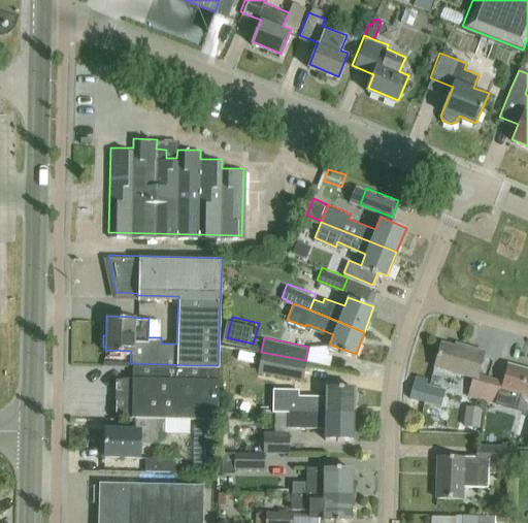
[(485,397),(491,376),(477,371),(484,348),(455,339),(454,342),(440,338),(433,363),(472,374),(467,393),(485,397)]
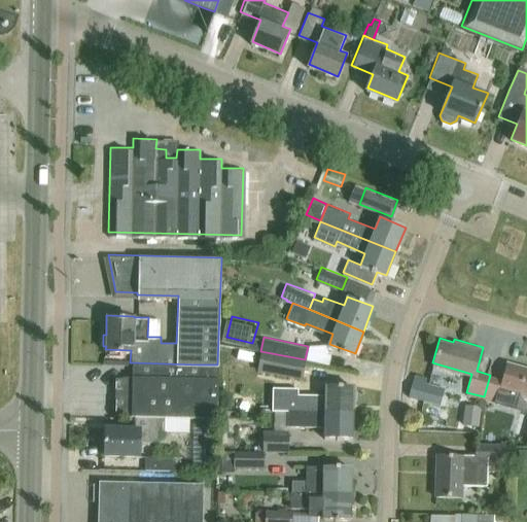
[(301,378),(305,359),(260,351),(256,368),(301,378)]
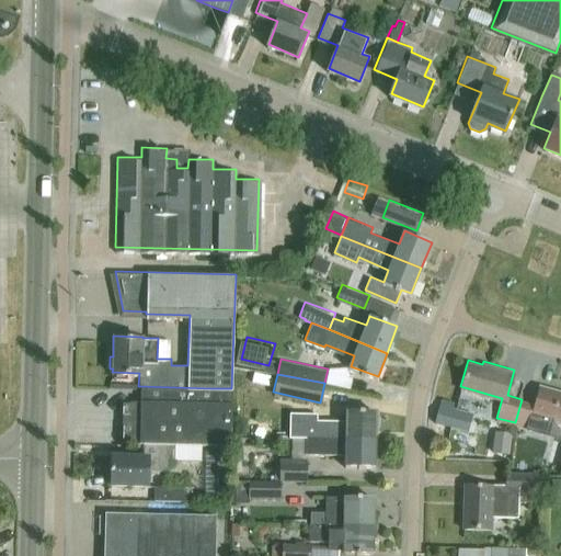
[(522,399),(515,422),(548,432),(553,415),(560,417),(560,388),(540,383),(535,403),(522,399)]
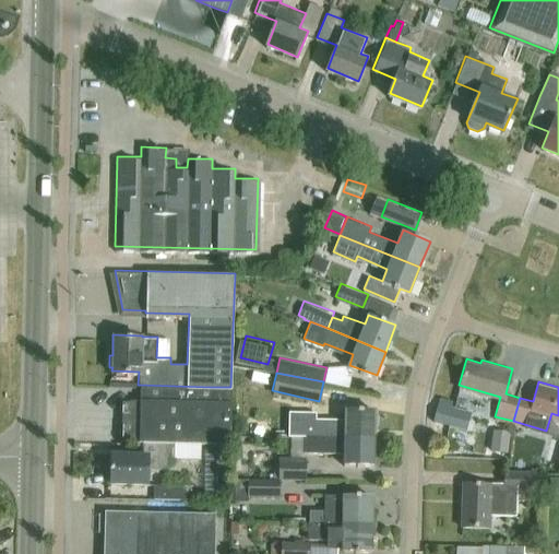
[(210,387),(140,385),(139,399),(129,399),(128,416),(209,419),(210,387)]
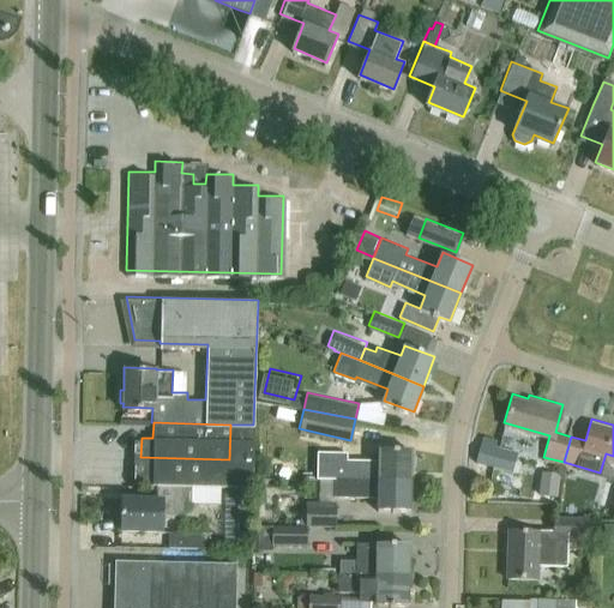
[(252,486),(253,425),(230,425),(229,459),(140,457),(140,483),(157,483),(191,485),(252,486)]
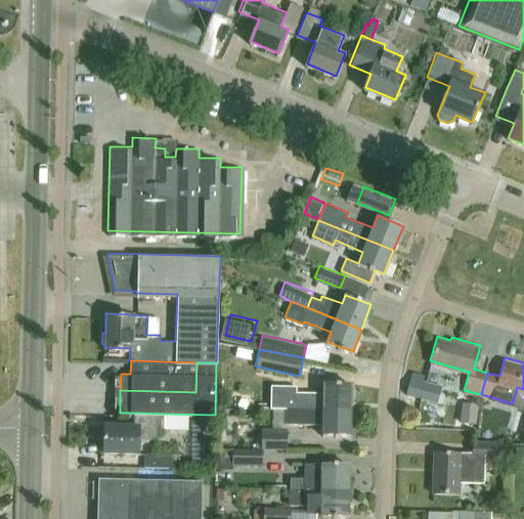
[(352,383),(324,382),(323,391),(296,390),(296,385),(271,384),(271,407),(286,407),(286,408),(351,409),(352,383)]
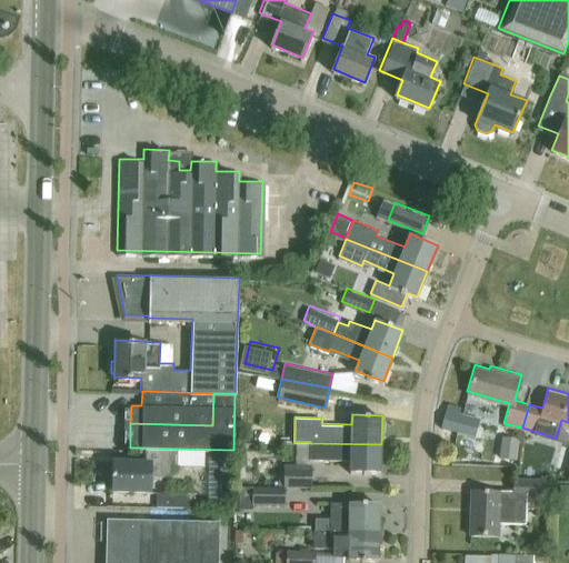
[(453,423),(440,420),(437,434),(450,438),(453,423)]
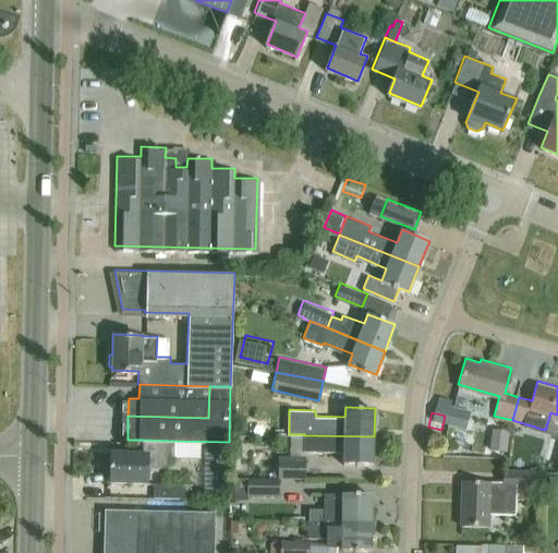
[(344,452),(344,464),(374,464),(374,436),(304,435),(304,451),(344,452)]
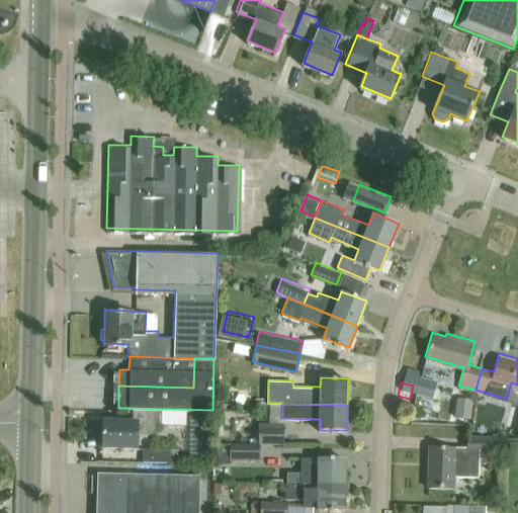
[(156,432),(156,422),(160,422),(161,409),(133,408),(132,420),(103,420),(102,445),(137,446),(138,431),(156,432)]
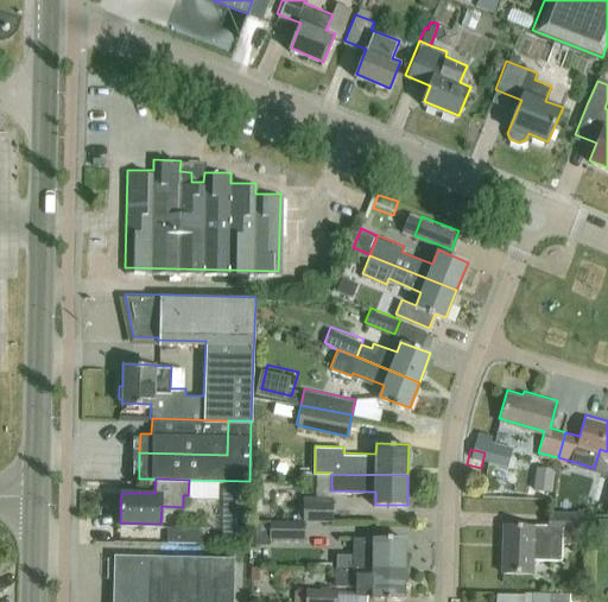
[(331,495),(302,494),(302,518),(331,518),(331,495)]
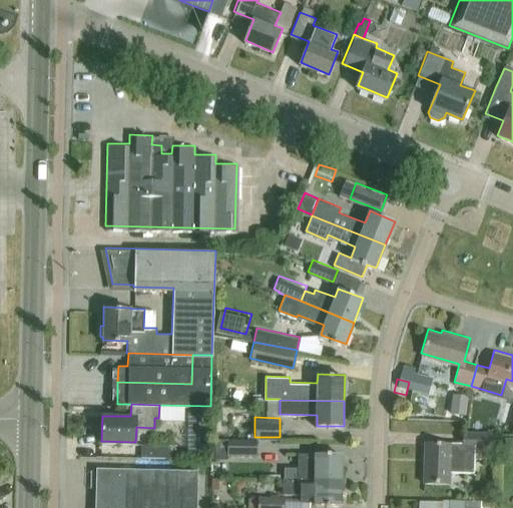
[(425,440),(424,462),(423,480),(449,481),(450,470),(474,471),(475,447),(488,447),(489,431),(462,430),(462,441),(425,440)]
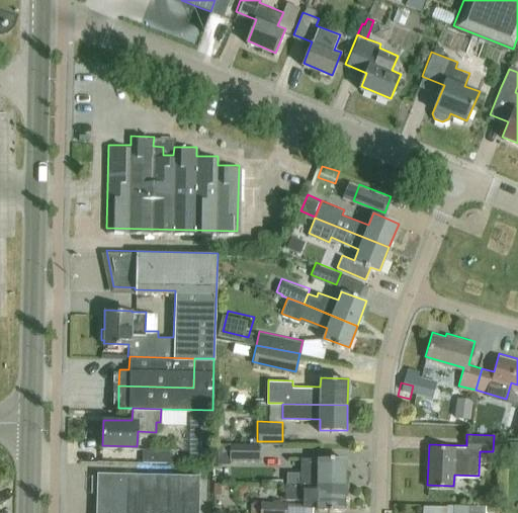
[(509,453),(517,453),(517,439),(509,440),(509,453)]
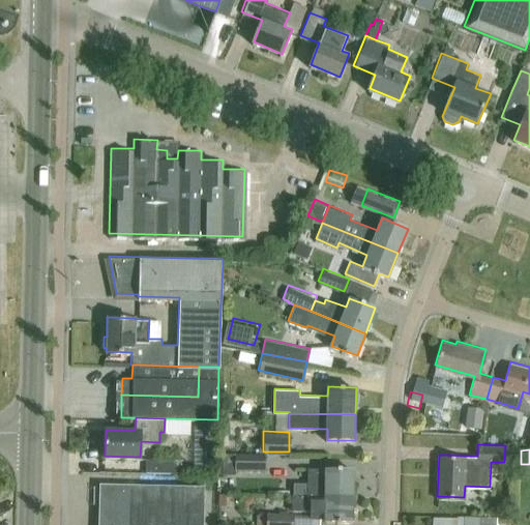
[(235,473),(235,469),(236,451),(222,451),(222,473),(235,473)]
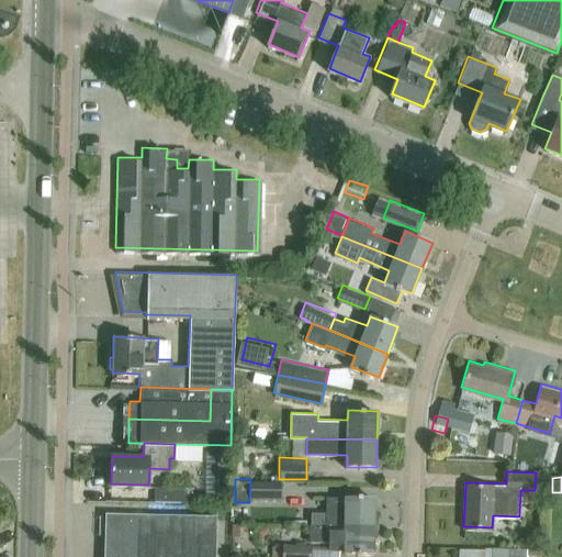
[(281,479),(250,479),(249,498),(280,498),(281,479)]
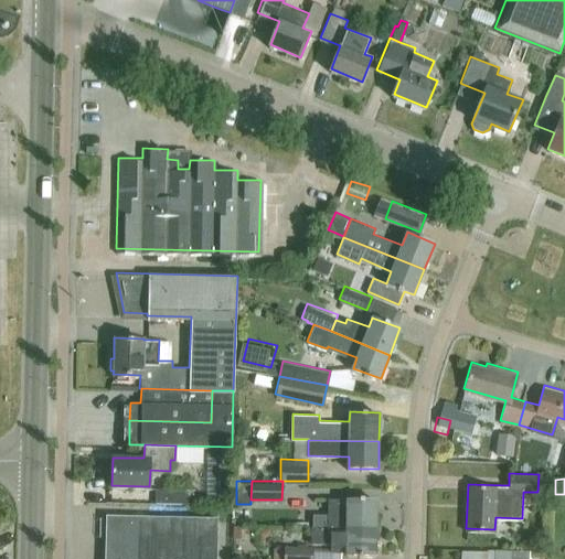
[(156,486),(155,501),(191,502),(192,487),(156,486)]
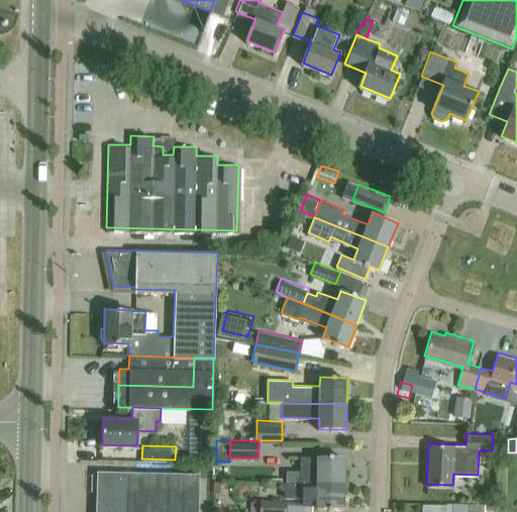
[(301,481),(344,482),(345,456),(318,455),(318,456),(299,456),(299,470),(287,470),(286,482),(301,481)]
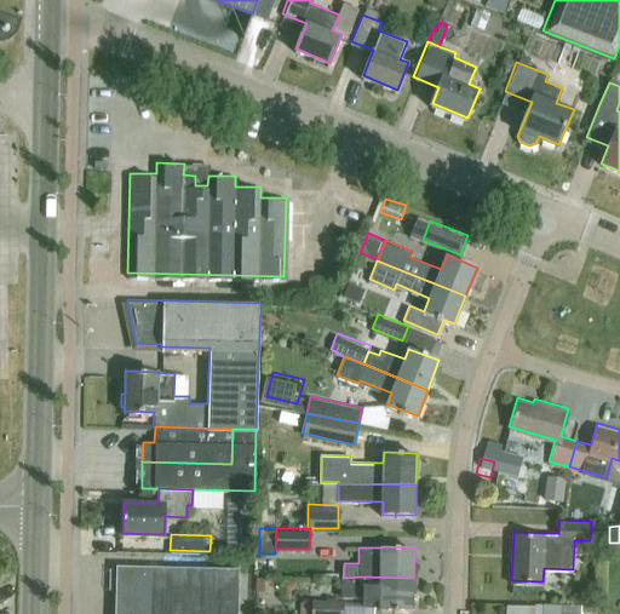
[(237,613),(240,567),(115,564),(114,613),(237,613)]
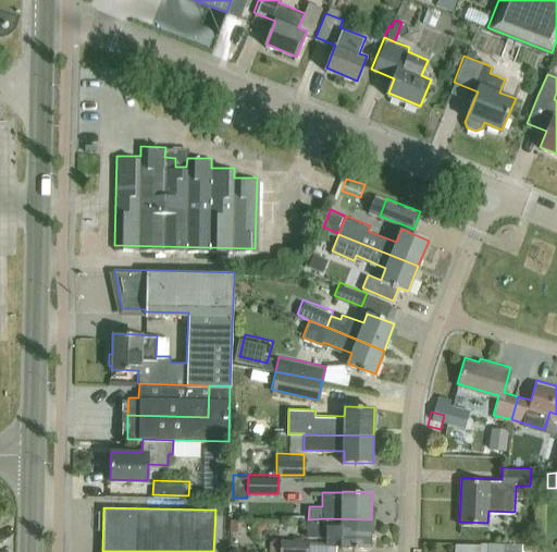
[(324,543),(341,544),(341,547),(371,548),(371,519),(324,518),(308,519),(307,519),(306,535),(324,536),(324,543)]
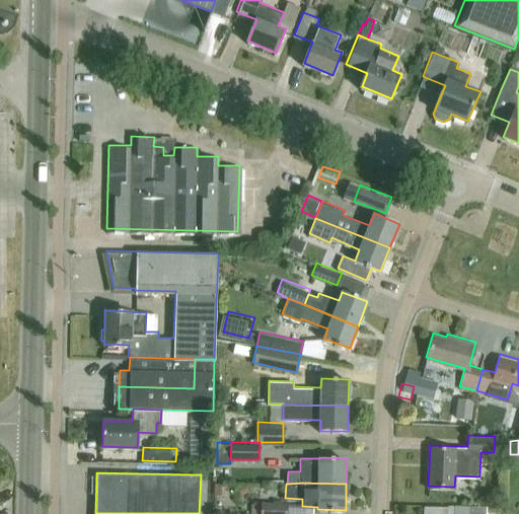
[(286,513),(287,501),(261,500),(261,502),(251,502),(250,513),(286,513)]
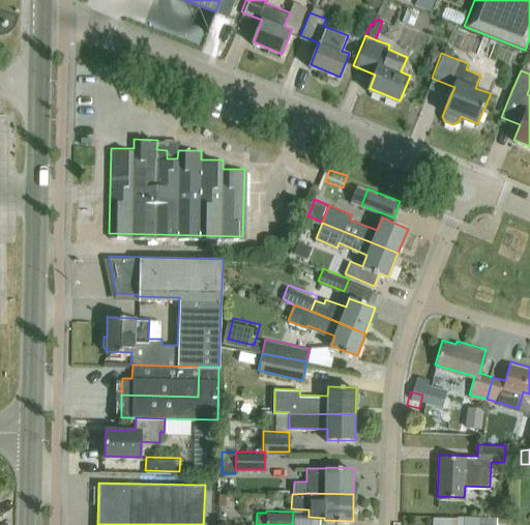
[(480,524),(480,516),(466,515),(465,524),(480,524)]
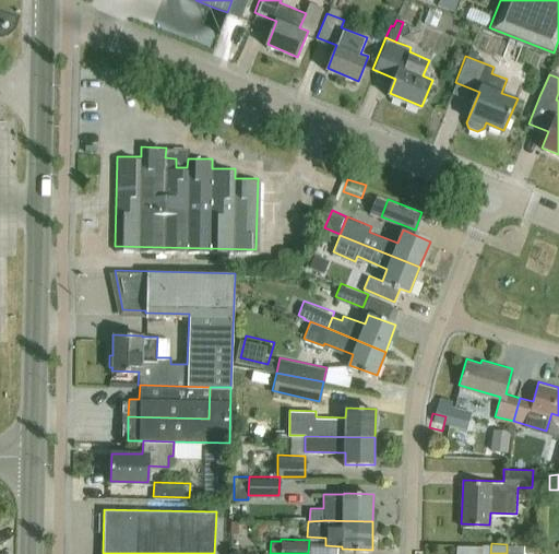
[(523,553),(524,544),(507,544),(507,553),(523,553)]
